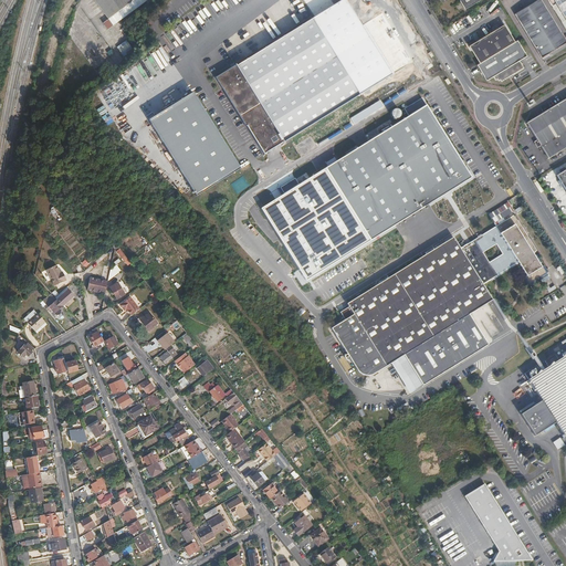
[(93,0),(108,19),(105,21),(111,28),(147,0),(93,0)]
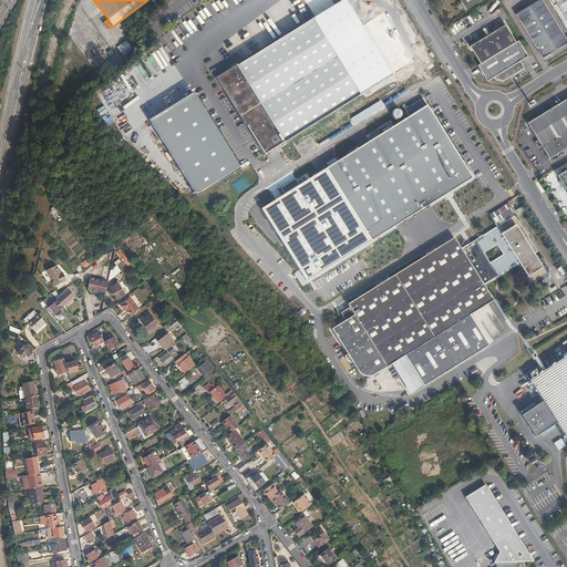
[(450,19),(462,11),(454,0),(453,0),(443,7),(450,19)]
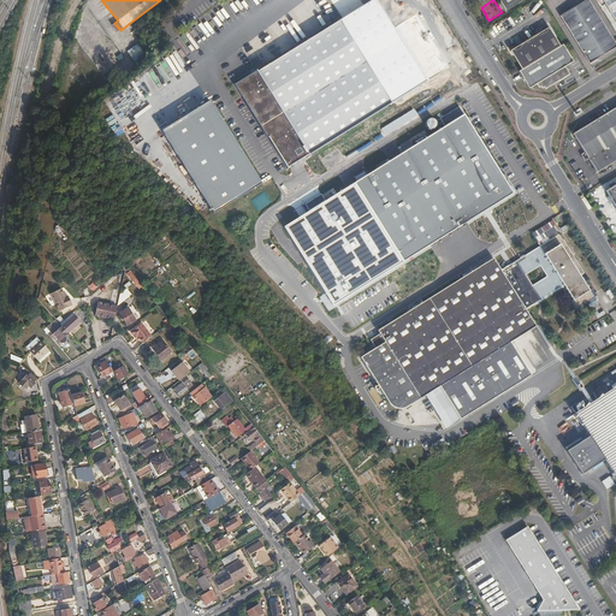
[(585,0),(561,16),(590,63),(597,58),(615,46),(615,43),(588,0),(585,0)]
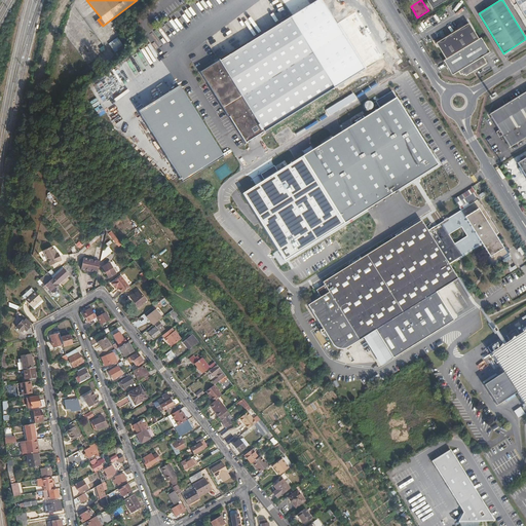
[(525,0),(515,0),(517,3),(525,17),(525,0)]
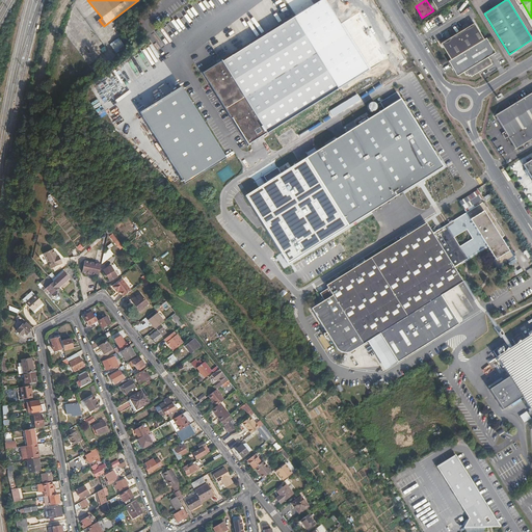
[(531,18),(523,3),(521,4),(530,20),(531,18)]
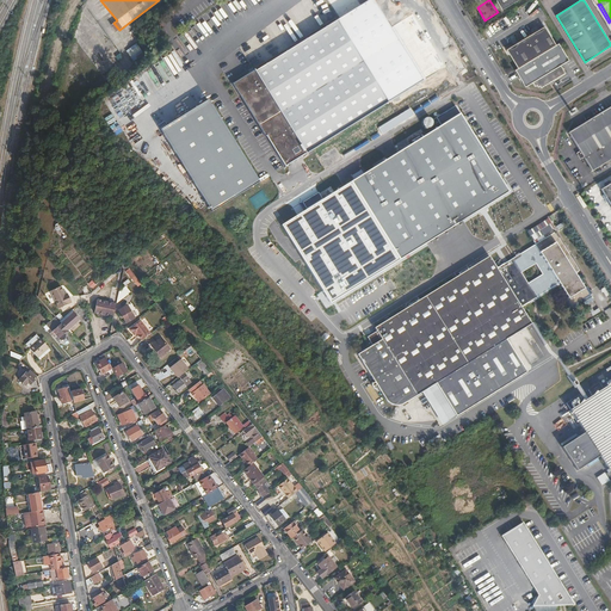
[(337,20),(234,85),(285,167),(388,103),(337,20)]
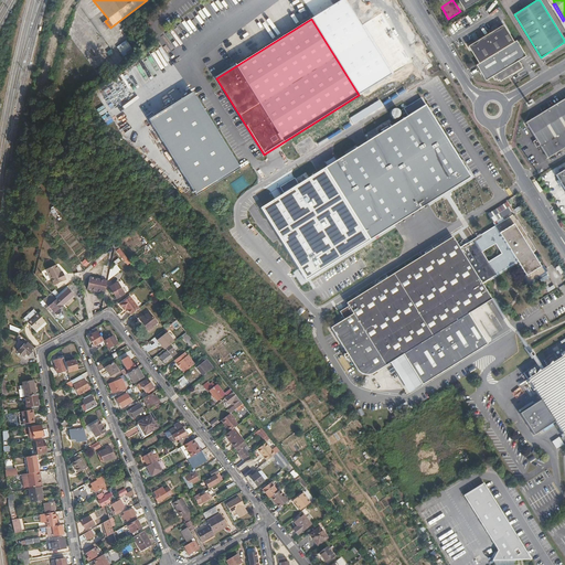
[(497,29),(487,34),(472,43),(468,45),(471,51),(479,63),(477,64),(486,80),(492,76),(494,80),(497,78),(498,81),(499,80),(500,82),(522,67),(519,61),(526,55),(516,40),(513,42),(503,24),(497,29)]
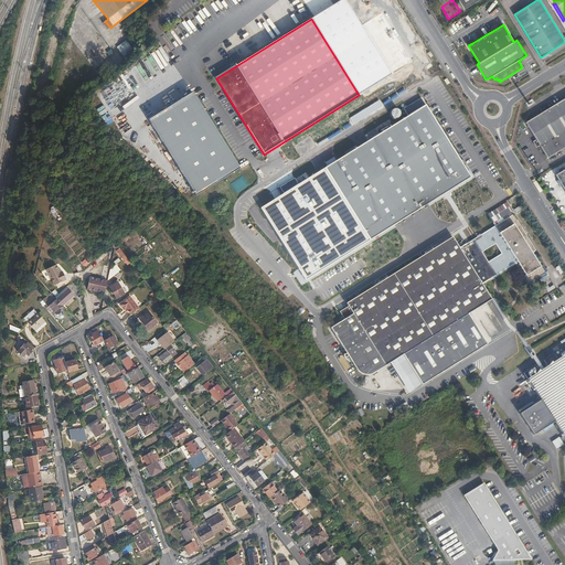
[(192,93),(148,119),(196,196),(241,169),(192,93)]
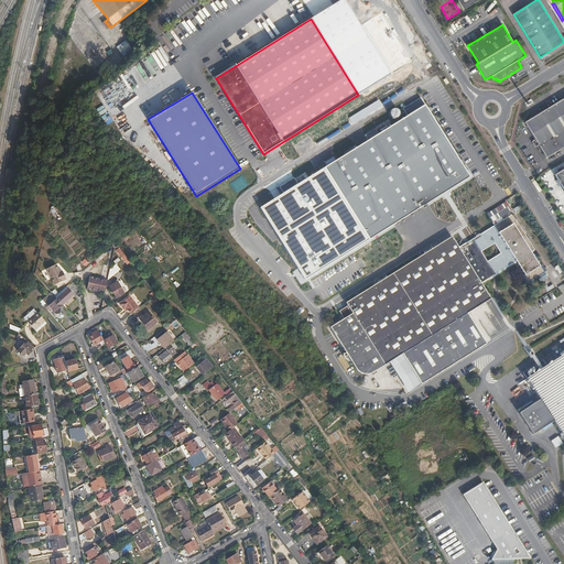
[(469,176),(420,97),(399,110),(398,109),(397,109),(396,108),(394,108),(392,108),(391,109),(390,110),(390,112),(390,114),(390,115),(390,116),(391,116),(391,117),(392,117),(393,118),(394,118),(396,118),(397,118),(398,117),(399,116),(399,115),(400,115),(405,111),(408,116),(324,167),(331,180),(336,187),(368,240),(469,176)]
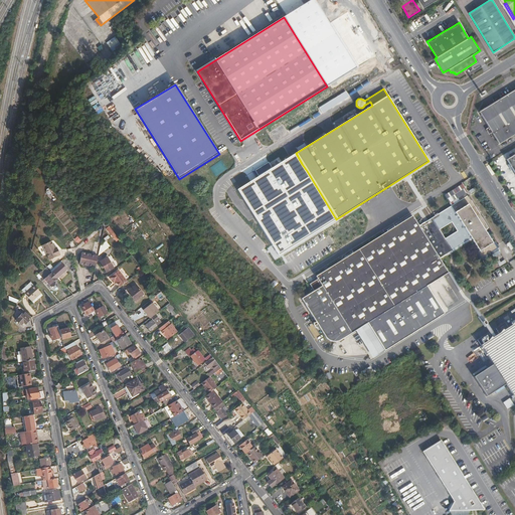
[(514,90),(480,112),(489,128),(492,133),(499,144),(514,134),(514,90)]
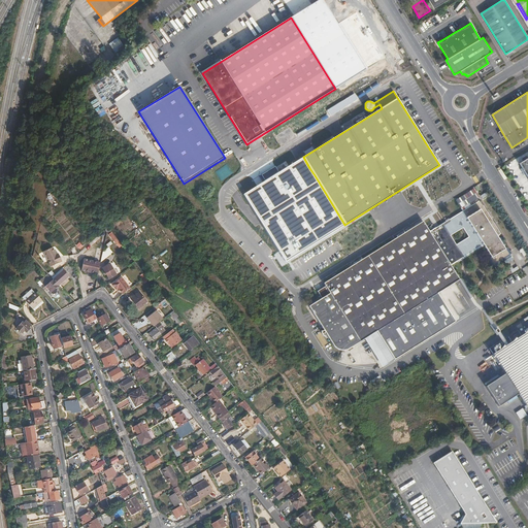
[(527,177),(527,158),(519,164),(527,177)]
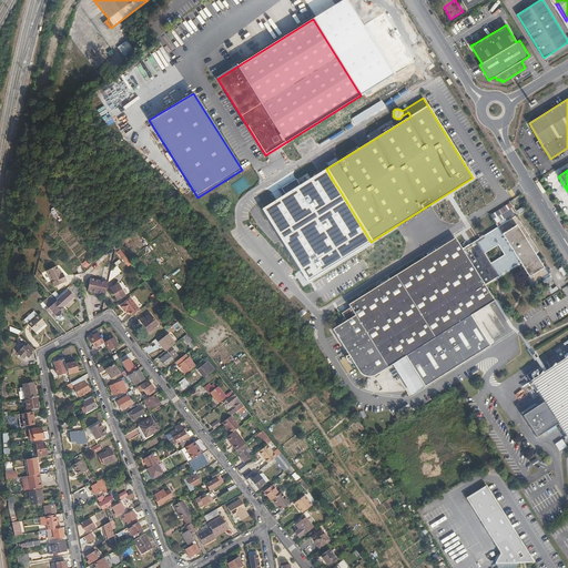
[(330,183),(335,191),(338,189),(333,181),(330,183)]
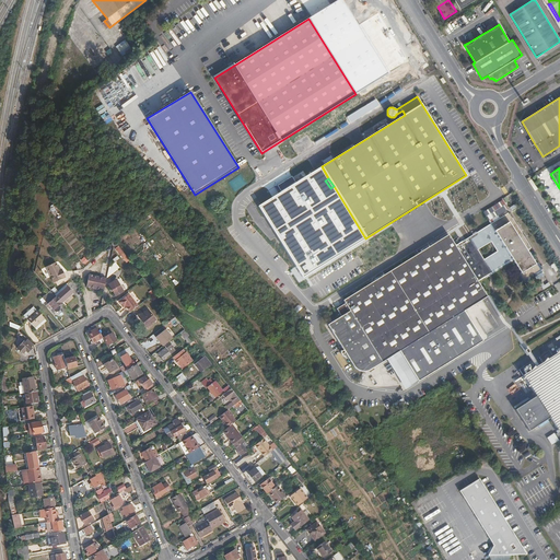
[(512,218),(509,212),(496,221),(463,242),(455,246),(478,281),(513,259),(521,273),(517,276),(522,283),(524,282),(525,283),(532,279),(531,278),(535,276),(535,277),(543,272),(541,271),(543,270),(538,263),(537,264),(535,260),(536,259),(532,253),(531,254),(528,251),(531,249),(512,219),(512,218)]
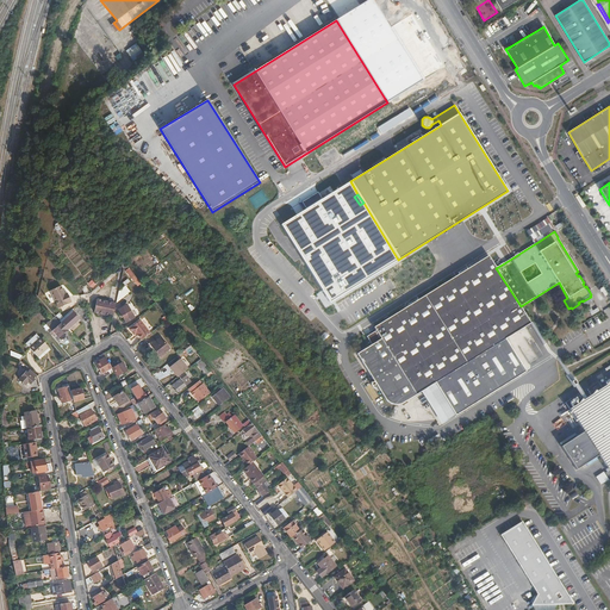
[(521,306),(496,268),(489,256),(374,327),(375,330),(367,336),(372,344),(367,348),(372,355),(374,356),(380,366),(380,368),(383,372),(385,373),(391,383),(390,385),(399,399),(400,400),(403,402),(404,402),(435,383),(455,415),(477,403),(477,400),(486,393),(490,394),(492,392),(493,390),(503,384),(506,385),(527,372),(505,338),(530,323),(521,306)]
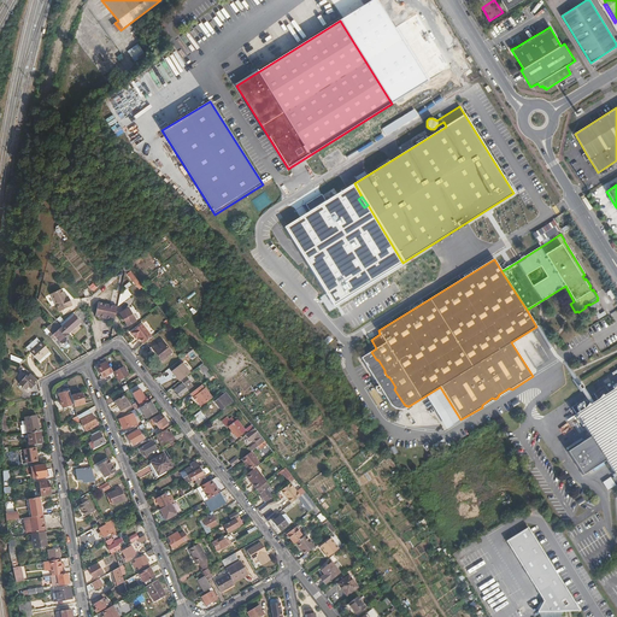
[(142,287),(130,271),(127,274),(140,289),(142,287)]
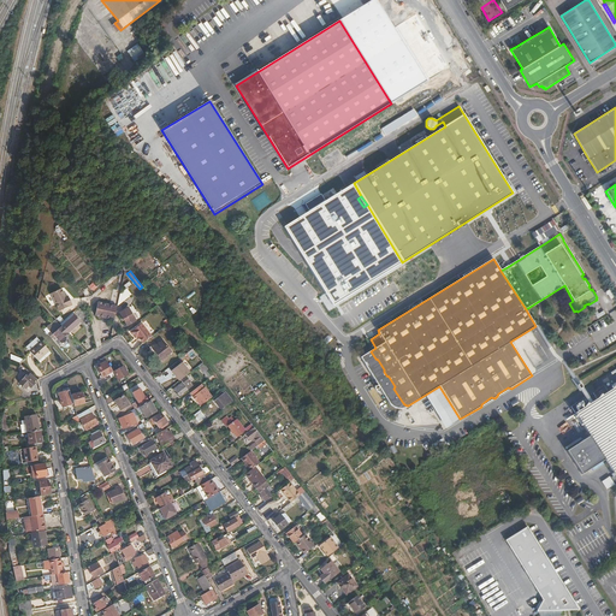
[(71,306),(63,288),(49,295),(58,312),(71,306)]
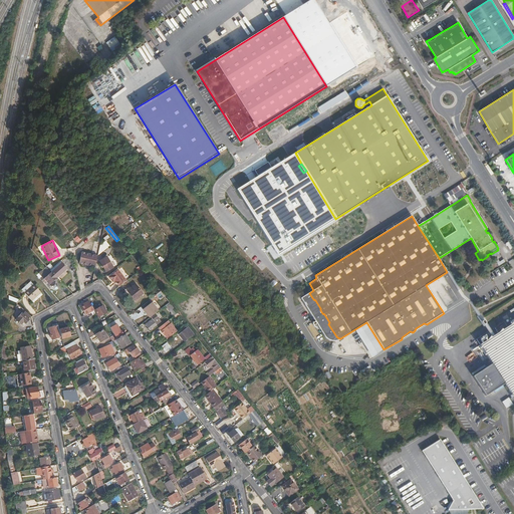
[(104,242),(99,245),(97,254),(98,255),(109,246),(105,241),(104,242)]
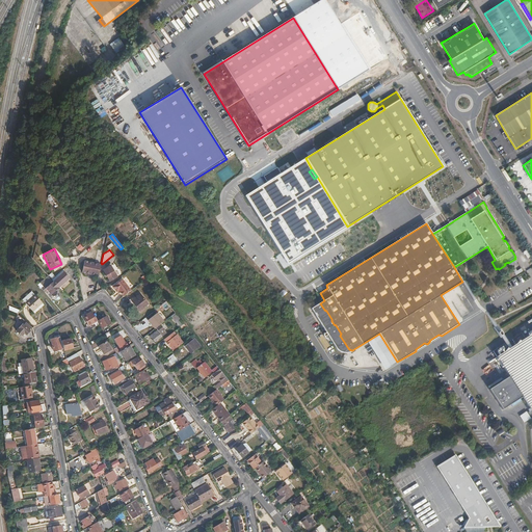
[(82,272),(99,276),(101,265),(84,261),(82,272)]
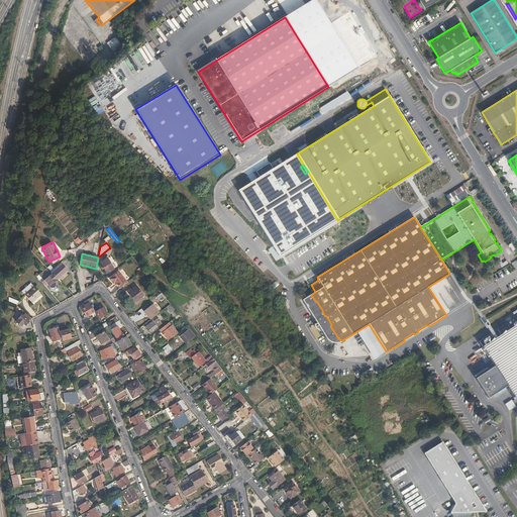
[(108,259),(100,263),(106,274),(114,269),(108,259)]
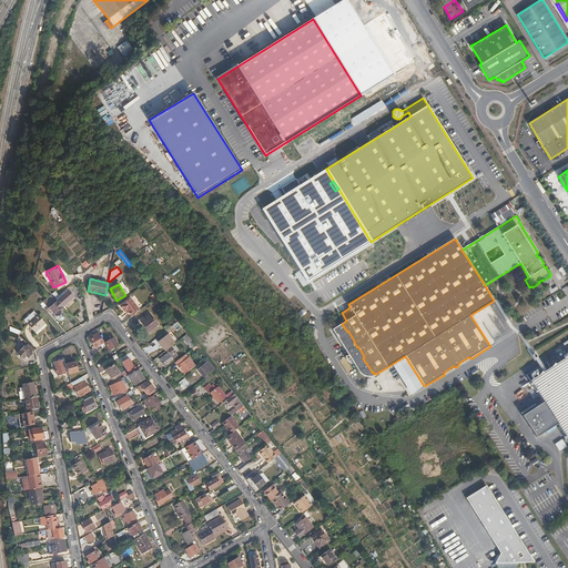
[(67,288),(56,300),(57,301),(68,290),(67,288)]
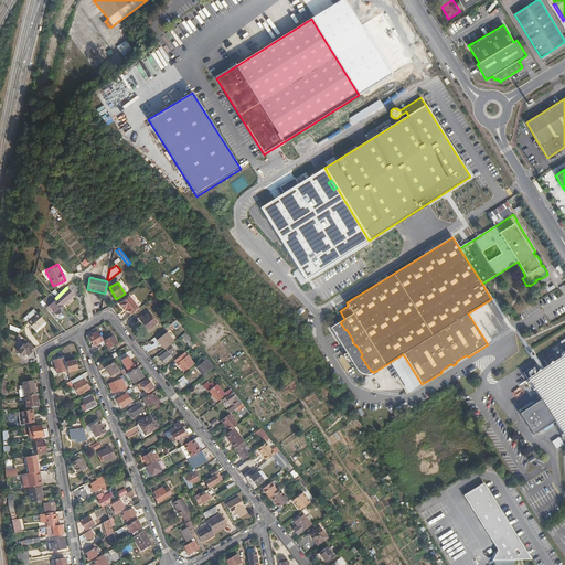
[(49,307),(50,309),(54,313),(56,315),(57,315),(60,313),(61,312),(61,311),(61,310),(60,309),(74,296),(67,288),(56,299),(48,307),(49,307)]
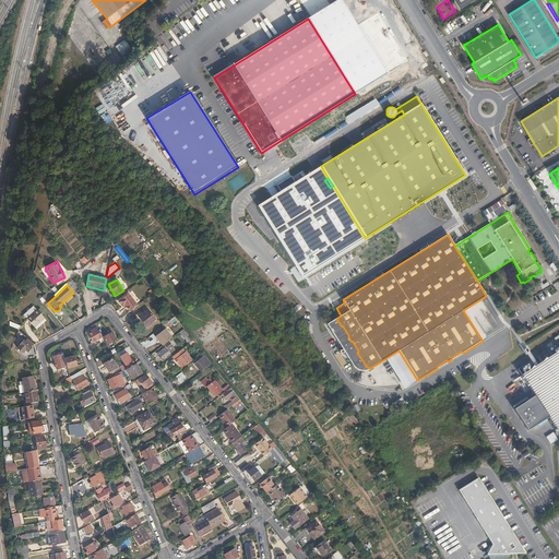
[(56,296),(55,295),(51,292),(46,296),(45,295),(43,297),(46,301),(44,304),(45,306),(47,304),(56,296)]
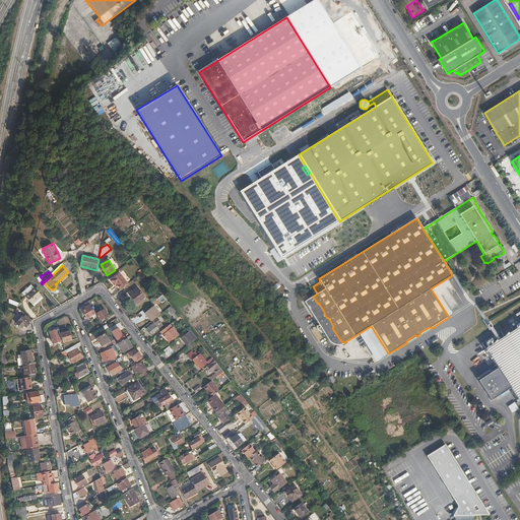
[(117,286),(120,289),(128,283),(120,273),(110,280),(114,285),(115,285),(116,284),(117,286)]
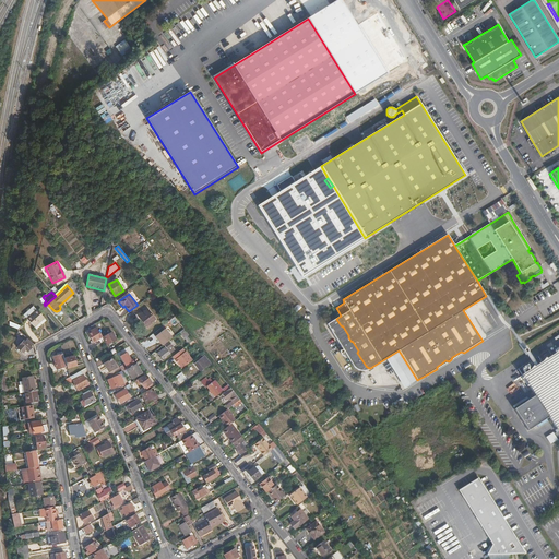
[(27,319),(37,310),(34,306),(24,316),(27,319)]
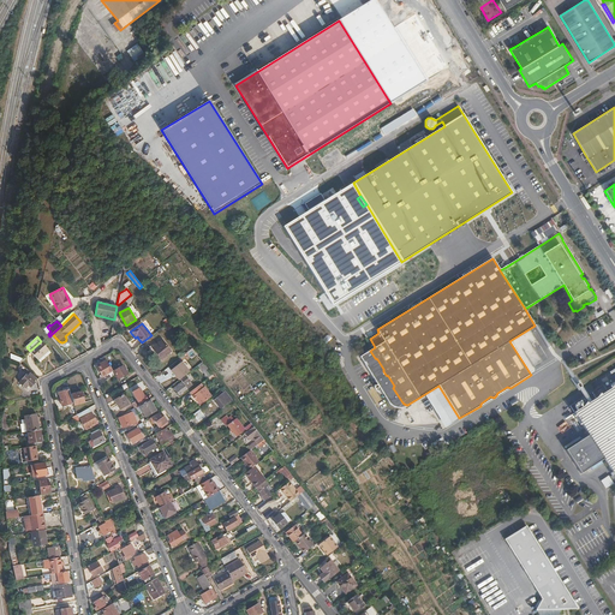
[(49,350),(41,340),(41,341),(30,351),(39,360),(49,351),(49,350)]
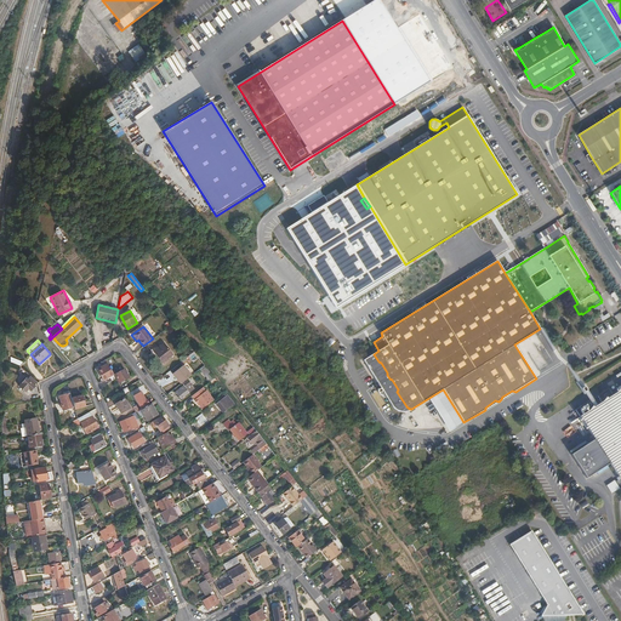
[(164,343),(158,349),(154,352),(159,358),(164,364),(169,360),(167,358),(172,354),(164,343)]
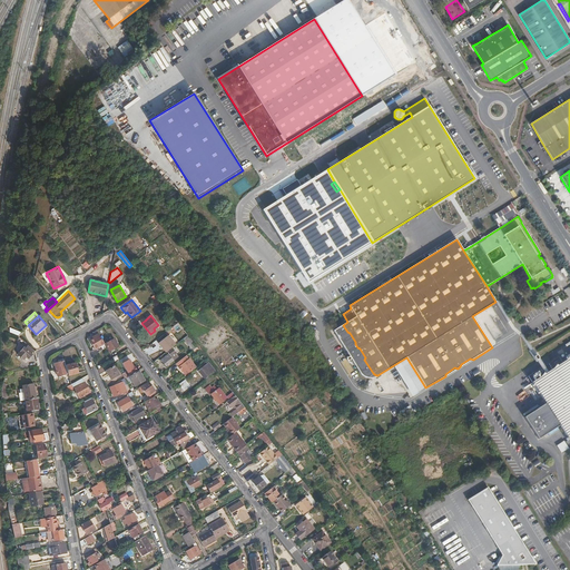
[(46,325),(36,334),(37,336),(47,327),(46,325)]
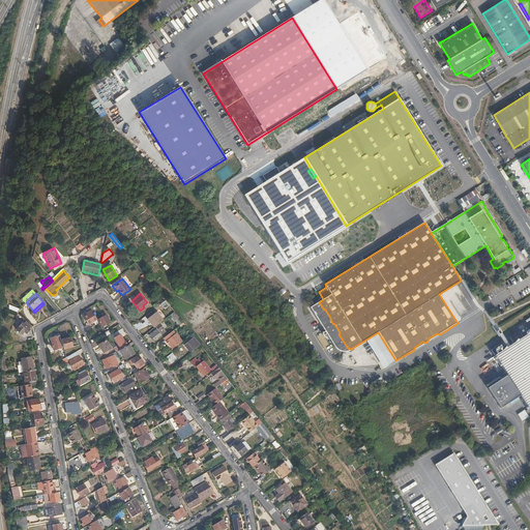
[(91,311),(88,313),(88,314),(84,316),(86,320),(85,320),(88,325),(97,320),(91,311)]
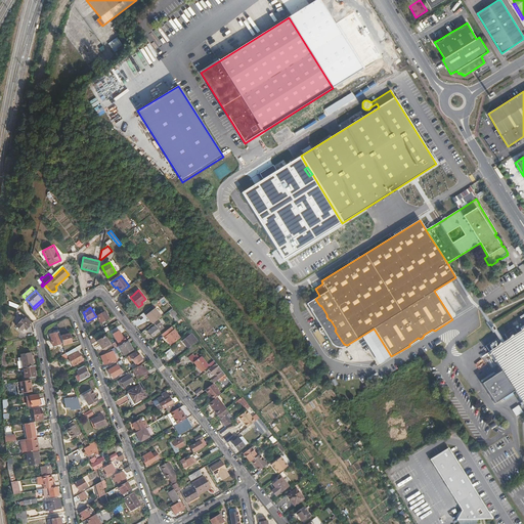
[(145,315),(153,323),(162,316),(155,308),(145,315)]
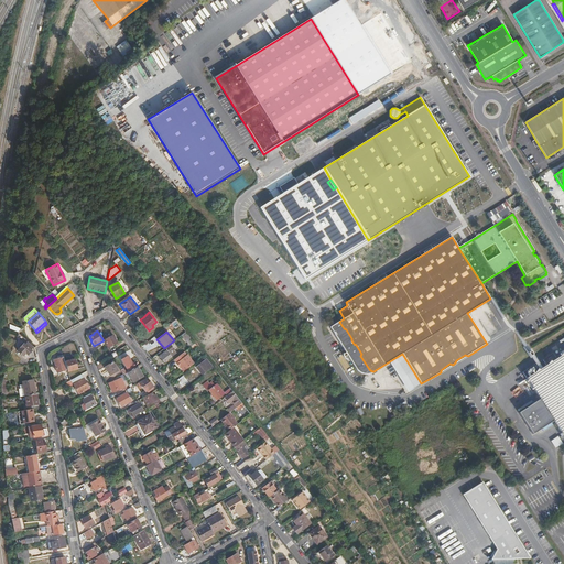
[(195,344),(185,332),(181,335),(191,347),(195,344)]
